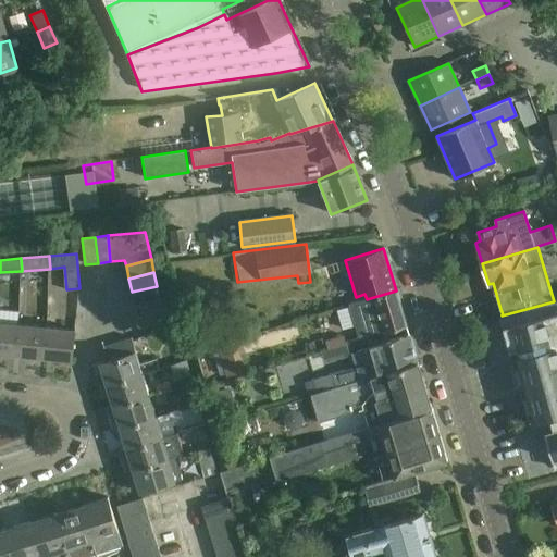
[(132,292),(135,306),(160,299),(157,286),(132,292)]
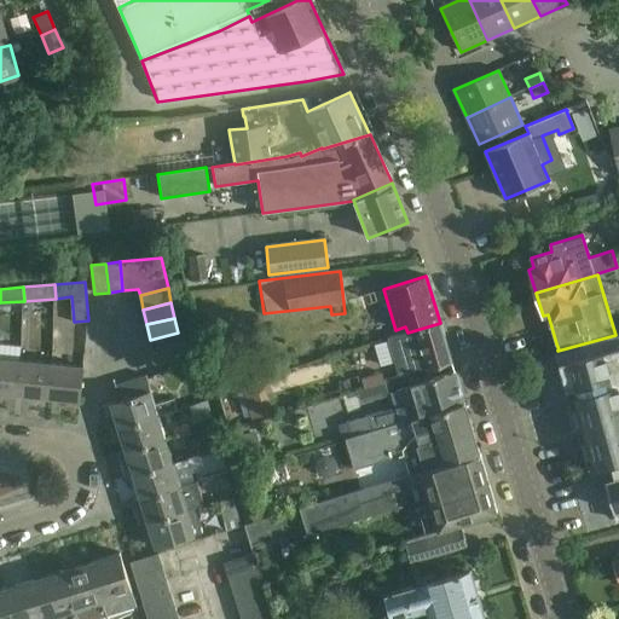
[(440,323),(408,333),(387,339),(398,372),(415,368),(417,372),(452,362),(440,323)]
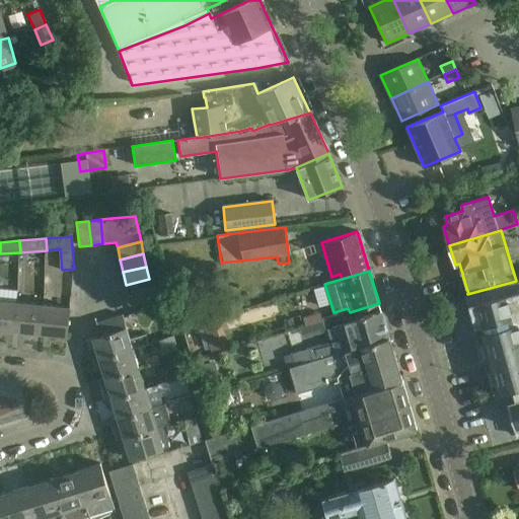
[(126,285),(129,295),(151,289),(149,279),(126,285)]
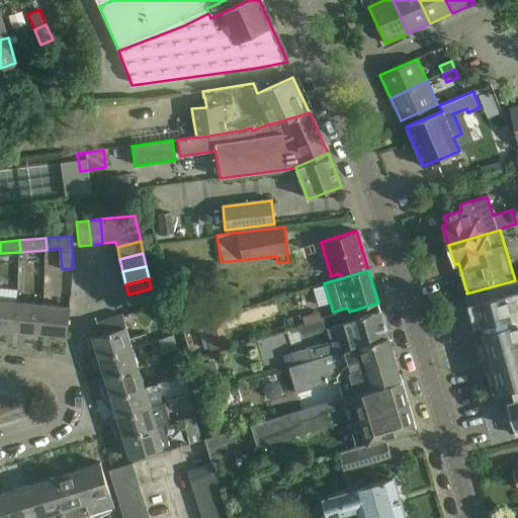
[(517,278),(515,280),(466,293),(464,294),(471,322),(473,321),(477,332),(476,333),(477,338),(479,337),(485,360),(484,360),(485,365),(486,365),(493,387),(491,387),(493,393),(511,387),(514,400),(505,402),(511,423),(512,422),(515,436),(517,435),(517,278)]
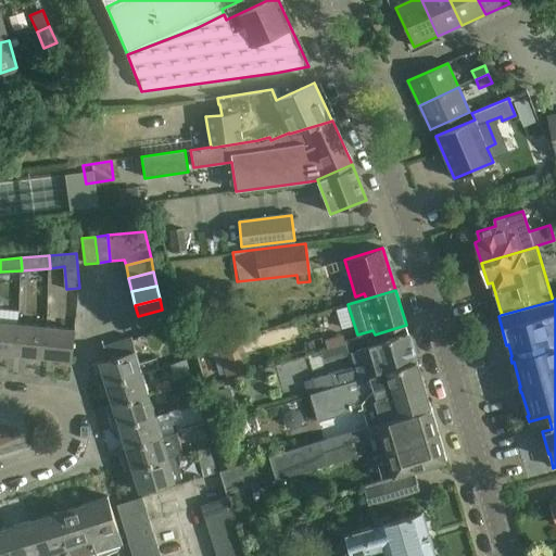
[(162,310),(138,316),(140,329),(165,321),(162,310)]
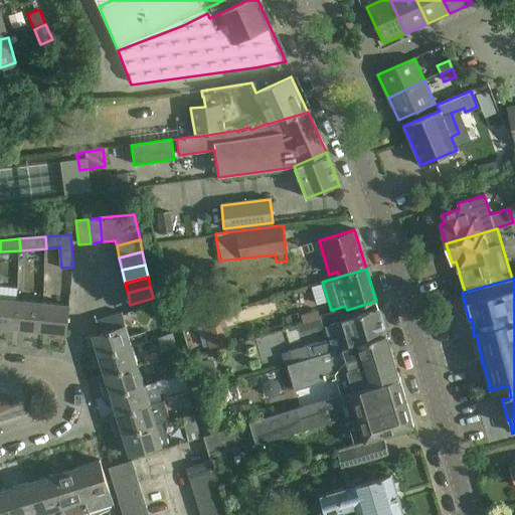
[(0,326),(14,328),(17,299),(0,297),(0,326)]
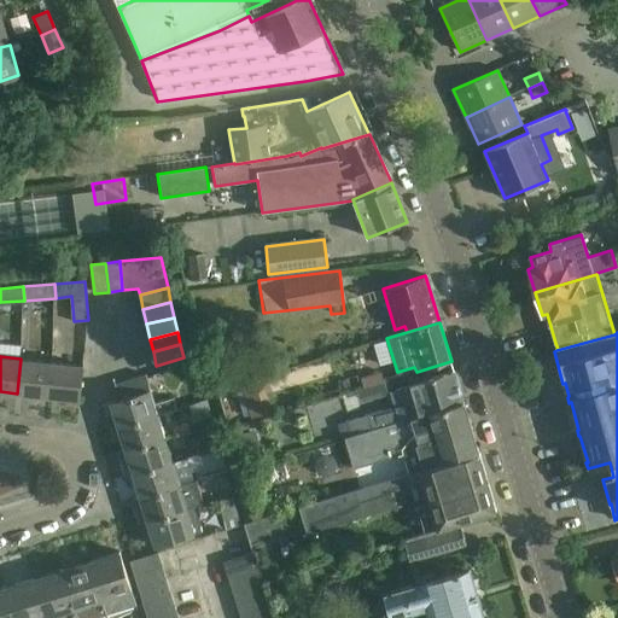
[(17,394),(48,396),(52,362),(21,359),(17,394)]
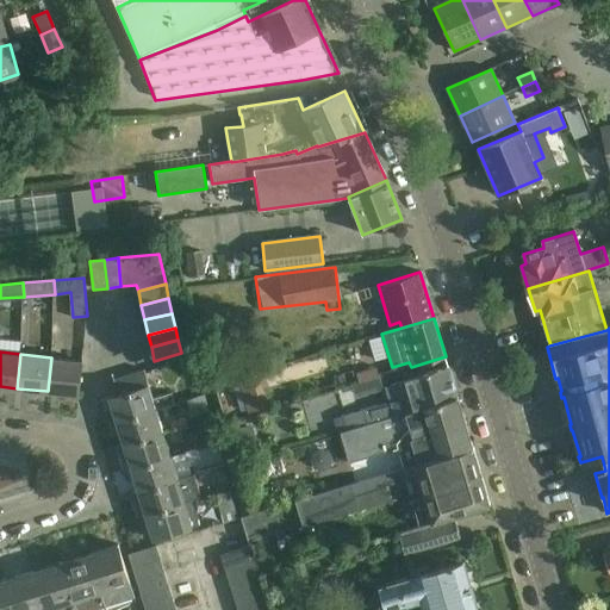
[(51,358),(48,391),(79,394),(82,361),(51,358)]
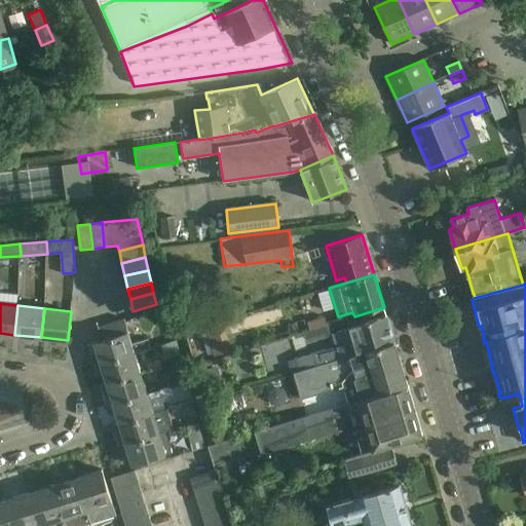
[(291,360),(294,372),(395,342),(386,315),(349,327),(349,328),(332,333),(335,346),(291,360)]
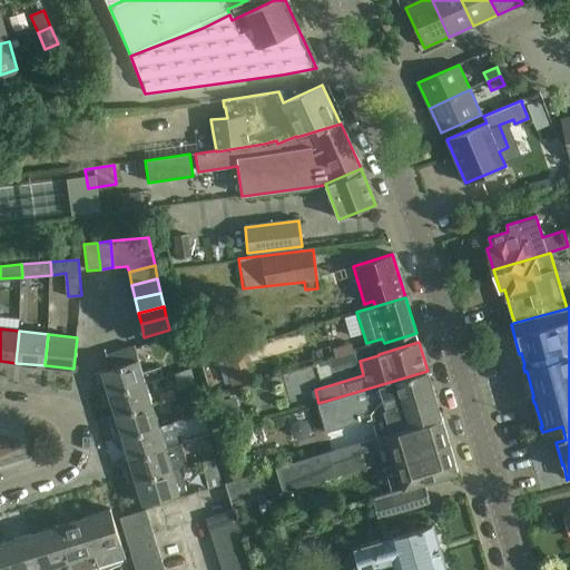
[(143,372),(136,350),(108,357),(111,369),(94,373),(97,382),(104,380),(108,393),(146,382),(163,377),(160,367),(143,372)]
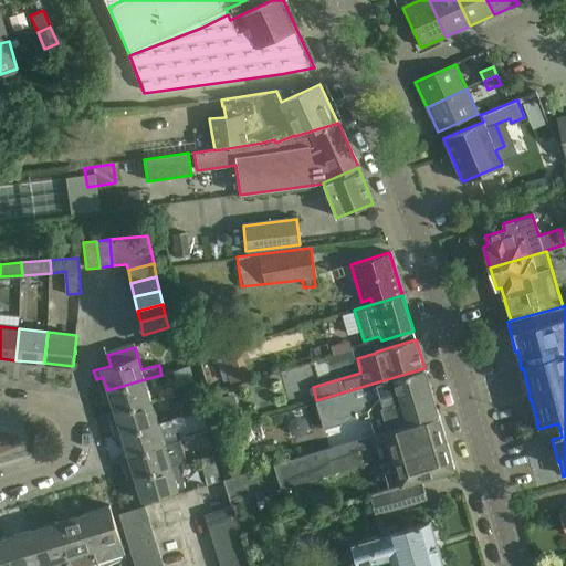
[(339,354),(245,375),(250,395),(344,374),(339,354)]
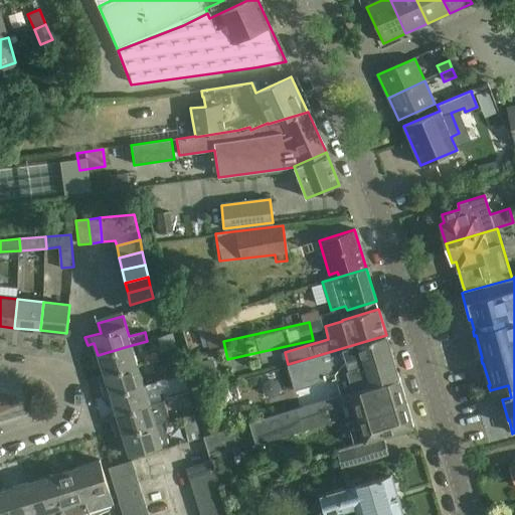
[(158,338),(162,351),(176,347),(172,333),(158,338)]
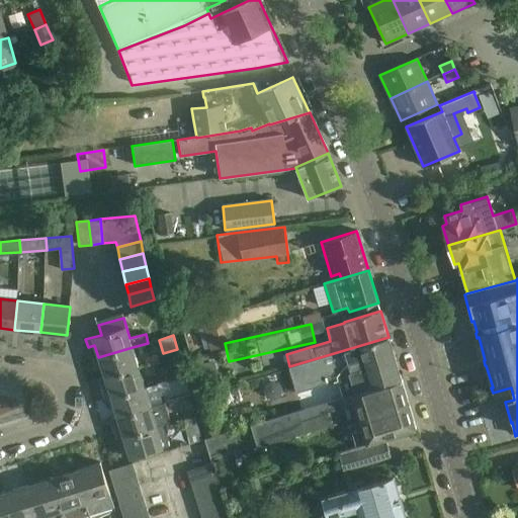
[(338,379),(343,397),(401,379),(389,337),(289,366),(296,392),(338,379)]
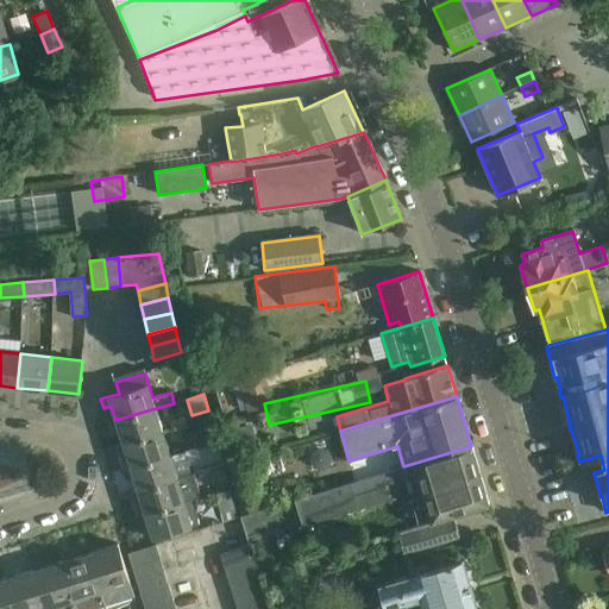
[(163,432),(156,408),(115,420),(108,422),(111,431),(119,428),(123,444),(163,432)]
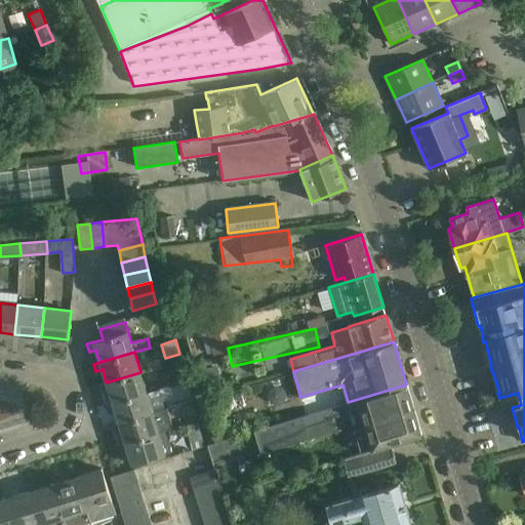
[(147,393),(140,372),(106,382),(99,385),(102,392),(106,404),(112,402),(147,393)]
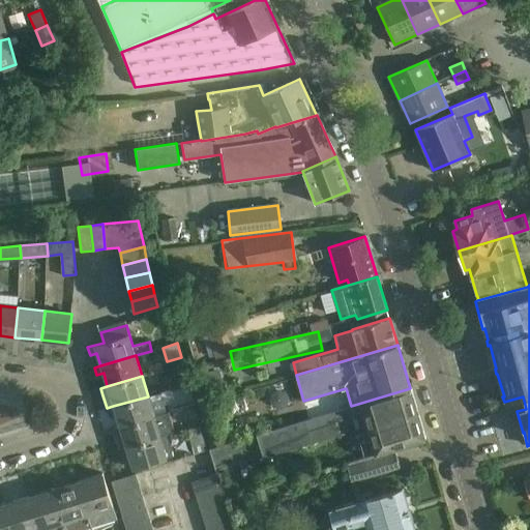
[(178,388),(182,404),(193,401),(188,385),(178,388)]
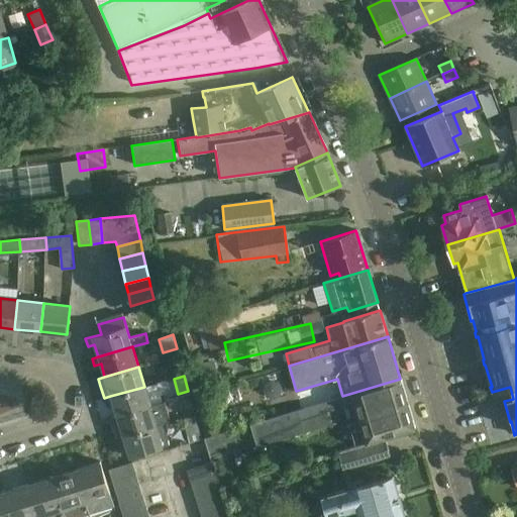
[(400,379),(342,396),(249,424),(204,437),(211,460),(256,445),(348,418),(356,445),(415,428),(400,379)]
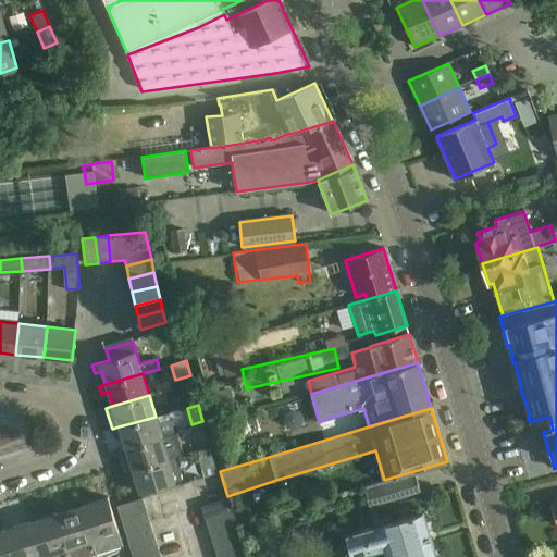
[(162,438),(156,417),(119,426),(112,429),(114,437),(122,435),(125,448),(162,438)]
